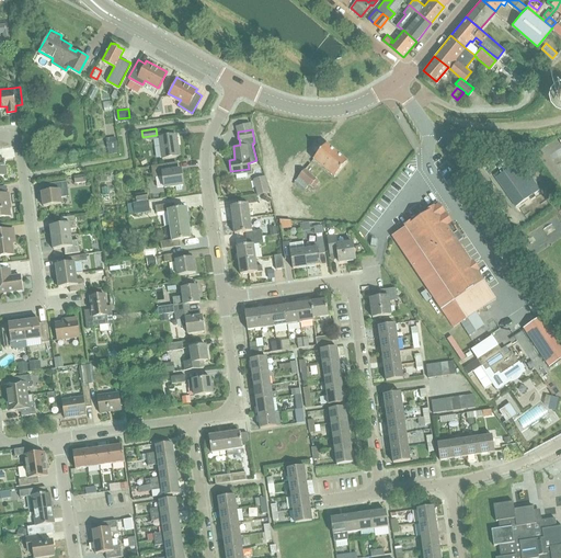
[(162,156),(179,154),(175,133),(159,135),(162,156)]
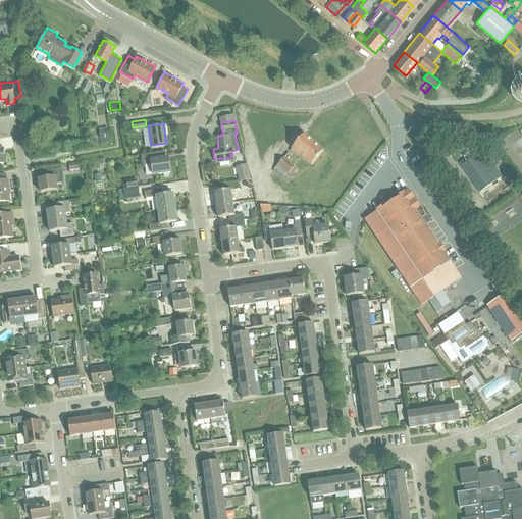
[(108,125),(98,127),(100,142),(106,141),(111,140),(110,135),(109,135),(108,125)]
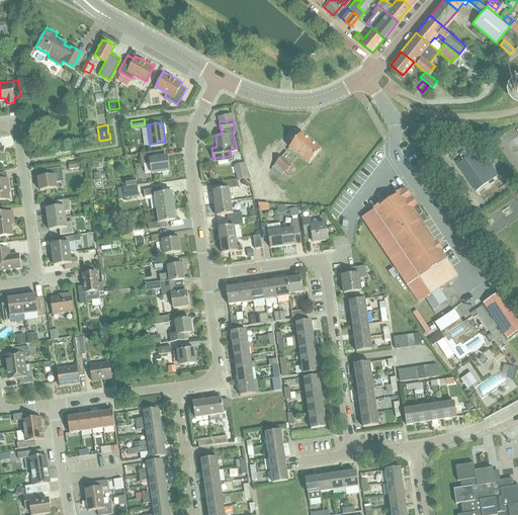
[(309,161),(321,147),(301,131),(289,145),(309,161)]
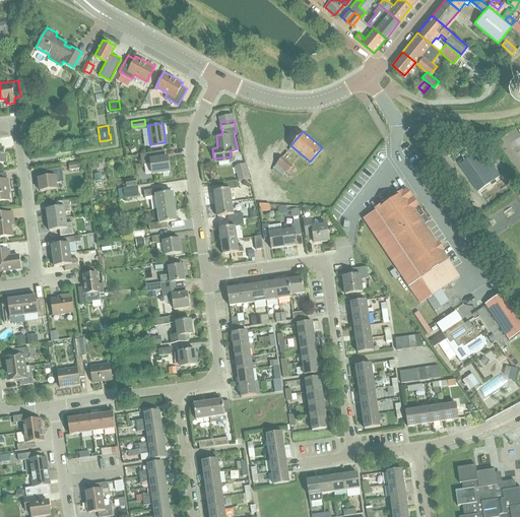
[(462,156),(457,160),(477,189),(490,181),(492,183),(496,180),(495,178),(500,174),(485,153),(481,156),(479,153),(476,155),(472,149),(467,153),(462,156)]
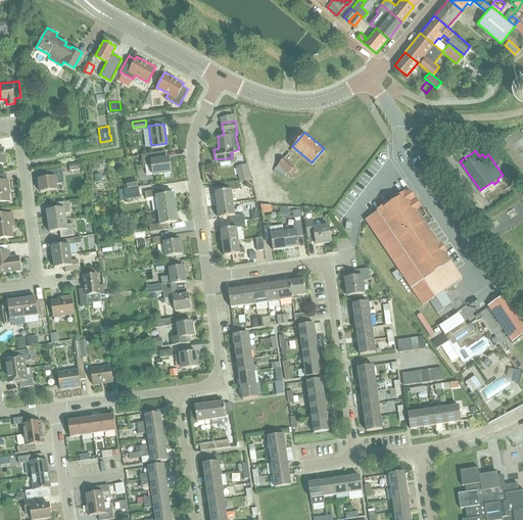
[(152,151),(141,153),(143,163),(151,162),(153,173),(163,172),(163,175),(170,174),(169,171),(171,171),(169,155),(153,157),(152,151)]
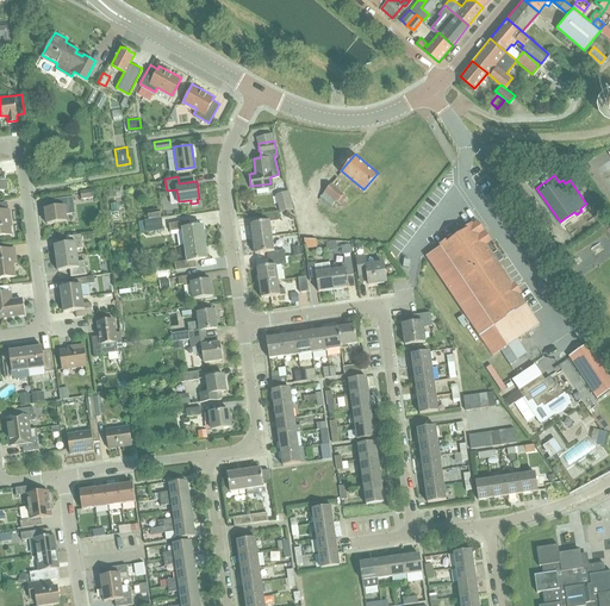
[(321,193),(318,197),(329,206),(332,202),(336,198),(340,201),(343,198),(344,199),(347,195),(330,182),(321,193)]
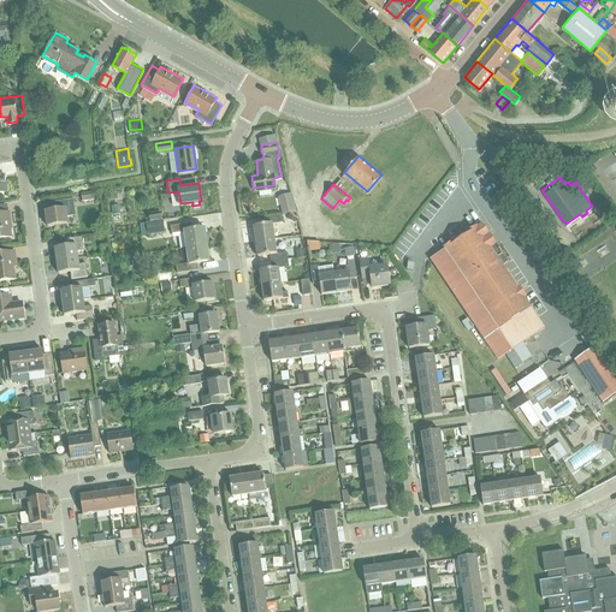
[(66,214),(76,213),(73,196),(51,200),(52,208),(45,208),(47,224),(67,221),(66,214)]
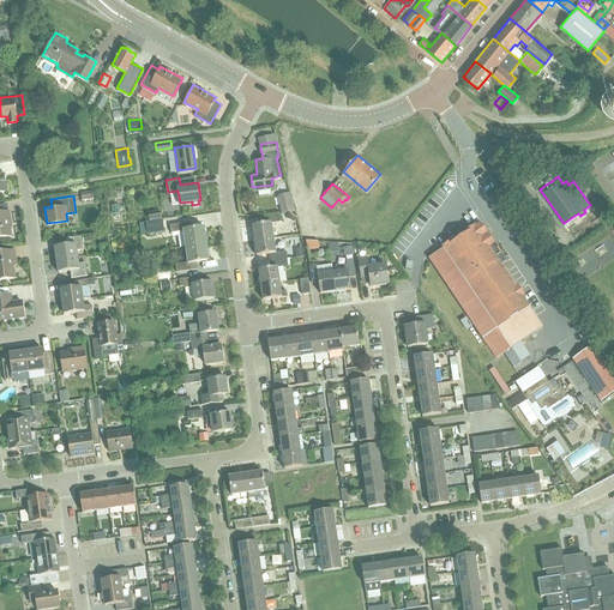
[(292,199),(280,203),(281,211),(294,209),(292,199)]
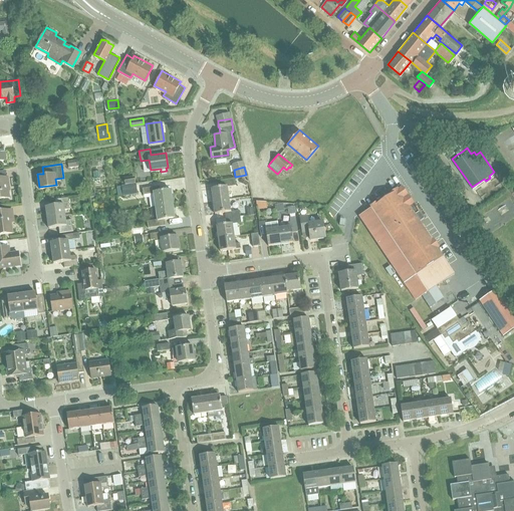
[(8,183),(9,183),(8,175),(0,176),(0,197),(9,196),(8,183)]
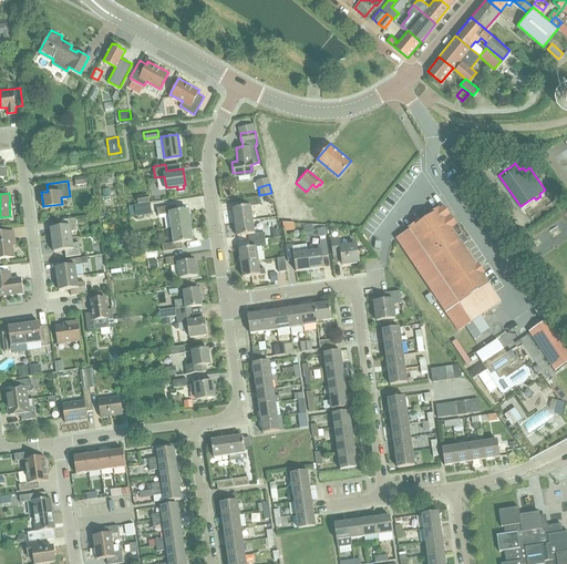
[(235,221),(253,217),(250,204),(260,203),(259,195),(243,197),(244,205),(233,206),(235,221)]
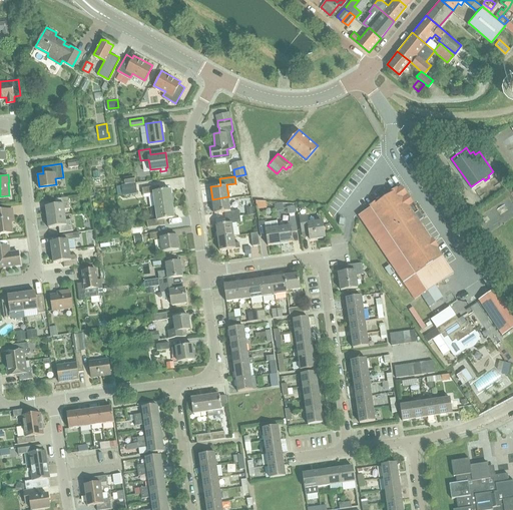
[(136,191),(135,181),(118,183),(119,190),(122,190),(123,193),(136,191)]
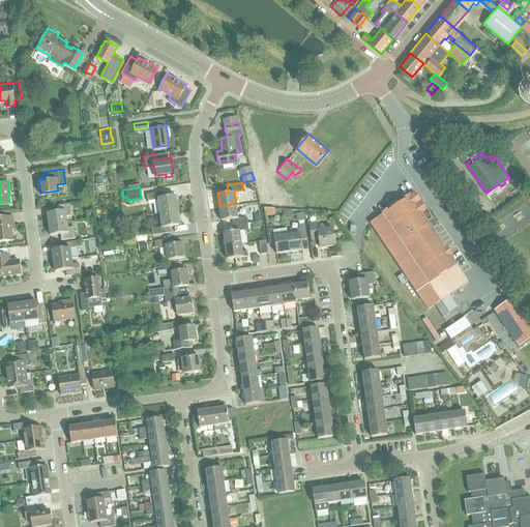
[(160,211),(178,209),(176,195),(162,197),(160,191),(146,193),(147,199),(158,198),(160,211)]
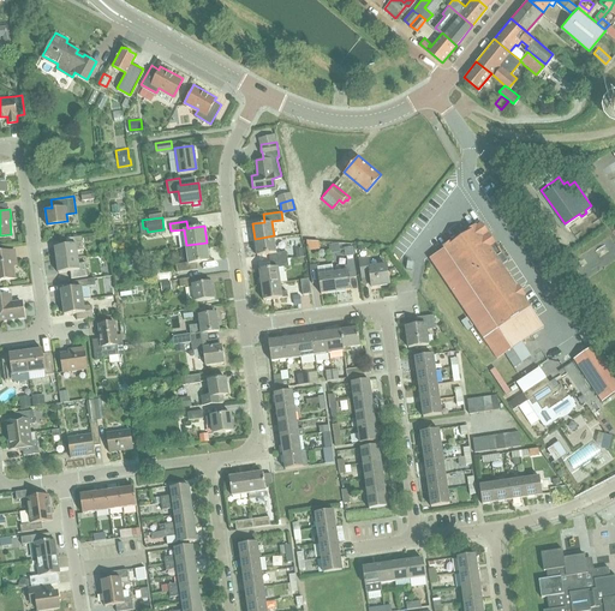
[(483,221),(430,256),(496,355),(543,325),(530,305),(497,255),(502,251),(483,221)]
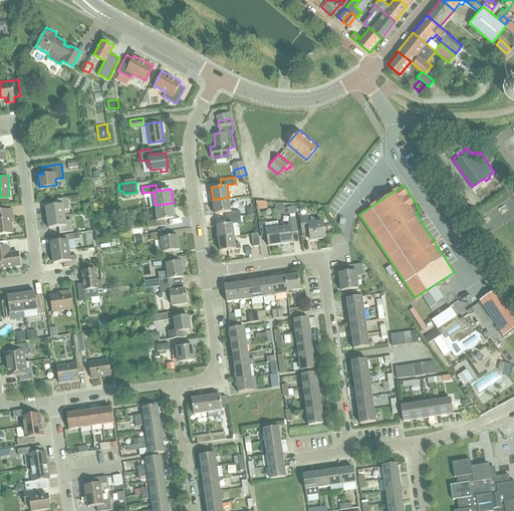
[(47,216),(65,213),(64,208),(70,207),(68,196),(54,198),(55,204),(45,205),(47,216)]
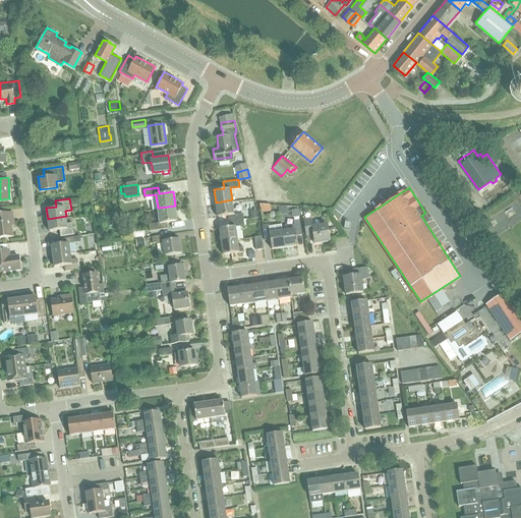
[(272,198),(262,198),(262,207),(272,207),(272,198)]
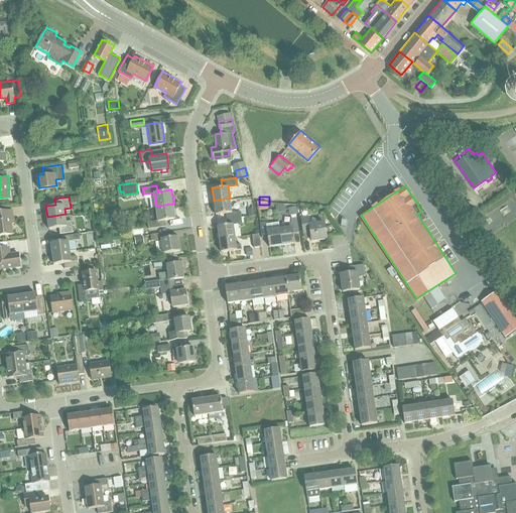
[(230,198),(214,201),(216,213),(226,212),(227,218),(241,215),(240,210),(232,211),(230,198)]
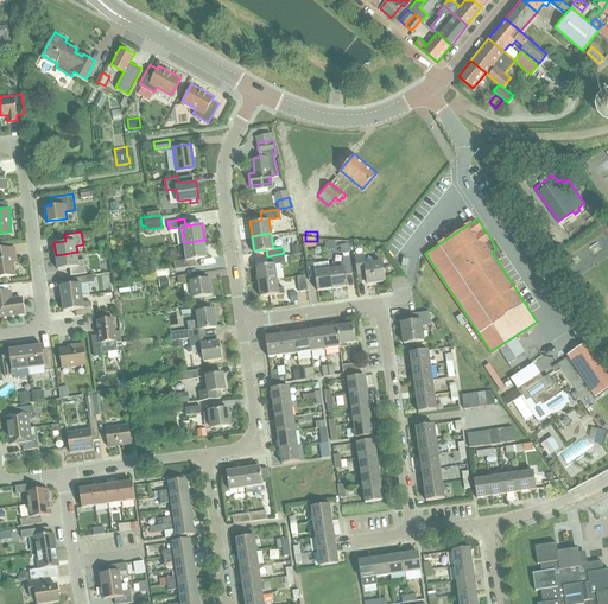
[(334,237),(325,240),(327,248),(335,247),(334,237)]
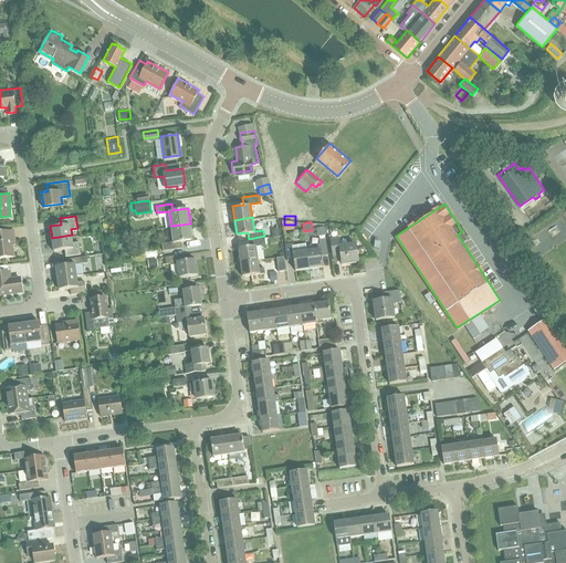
[(190,223),(171,226),(174,240),(161,241),(163,249),(177,248),(177,240),(192,238),(190,223)]
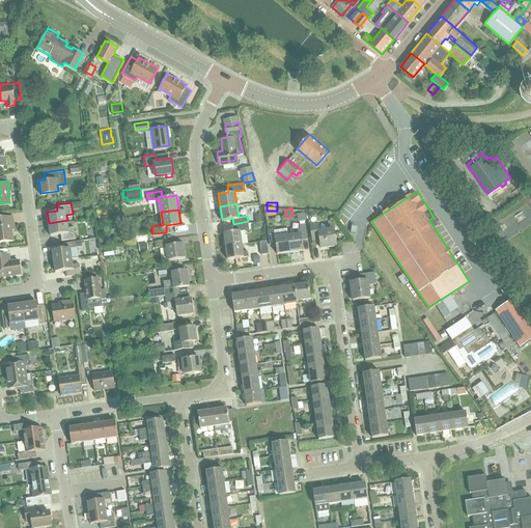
[(10,222),(14,222),(12,215),(0,216),(0,240),(12,239),(10,222)]
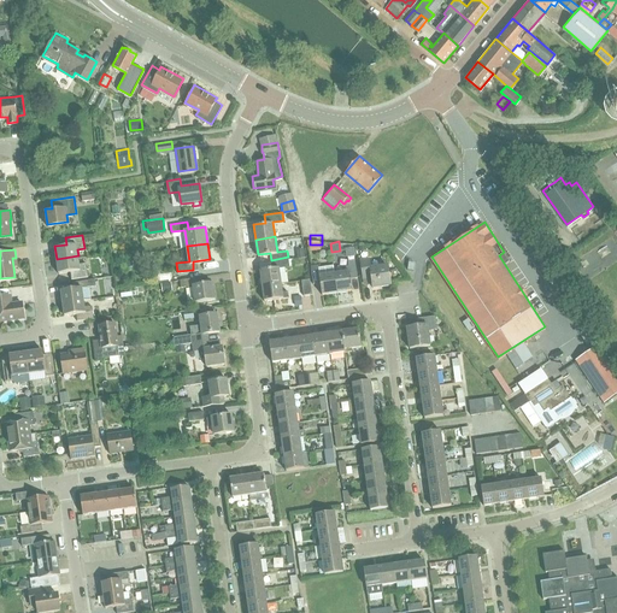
[(78,255),(57,259),(58,271),(70,270),(71,277),(88,275),(86,261),(78,263),(78,255)]
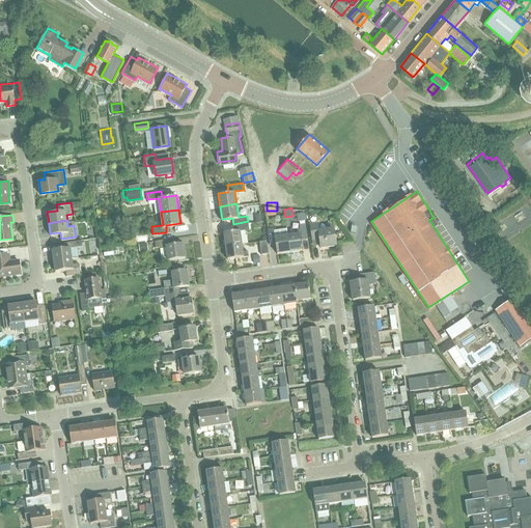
[(225,239),(223,240),(224,244),(226,245),(242,243),(241,233),(245,232),(245,228),(249,228),(248,221),(243,222),(233,224),(234,230),(224,231),(225,239)]
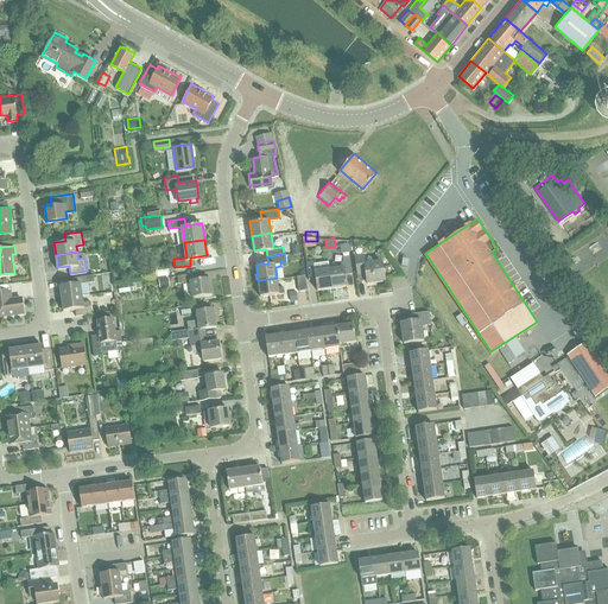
[(367,281),(385,279),(382,260),(366,262),(365,253),(355,254),(358,273),(366,272),(367,281)]
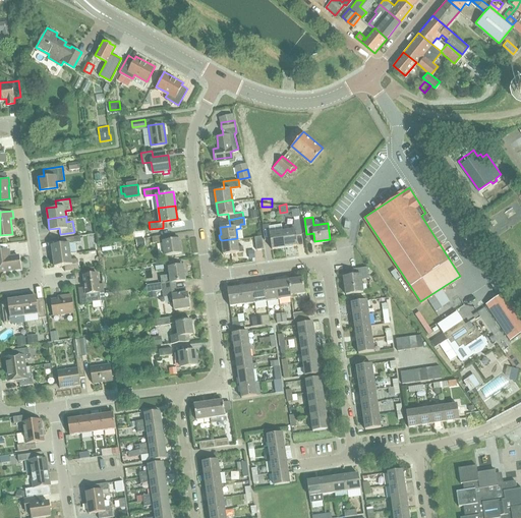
[(282,229),(284,245),(297,243),(295,234),(301,233),(299,218),(293,219),(294,223),(289,224),(289,228),(282,229)]
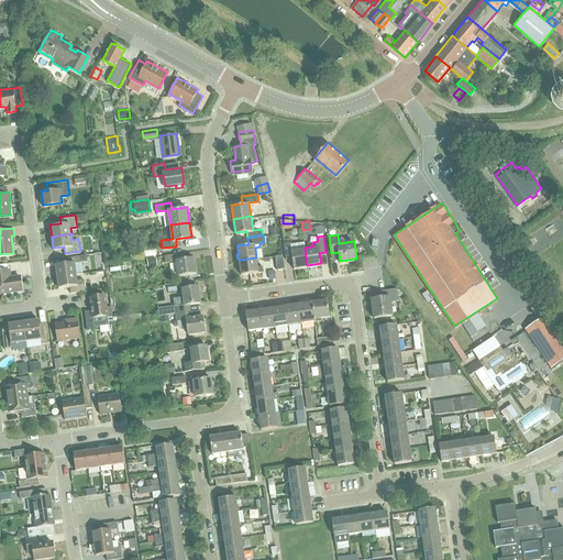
[(307,265),(305,248),(304,241),(290,243),(290,240),(284,241),(286,257),(293,256),(294,267),(307,265)]
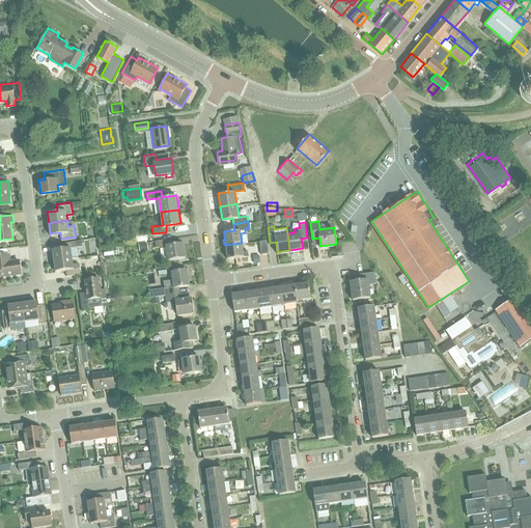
[(167,258),(185,256),(183,242),(170,244),(169,238),(155,240),(156,246),(165,245),(167,258)]
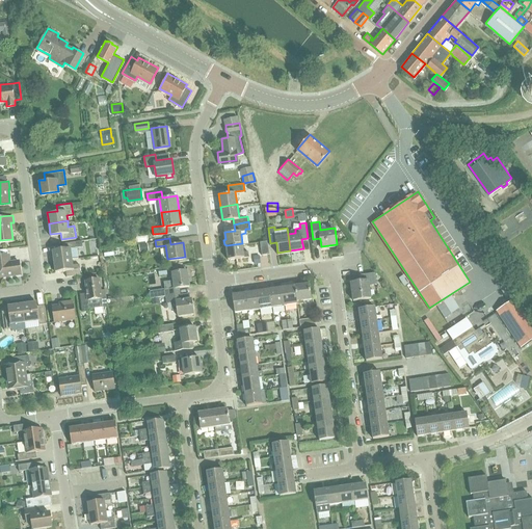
[(54,260),(72,257),(78,257),(77,245),(82,245),(82,239),(61,242),(62,247),(52,248),(54,260)]
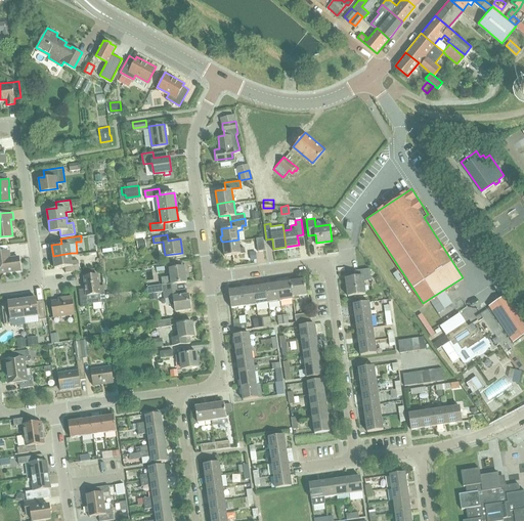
[(257,249),(265,248),(263,235),(256,236),(257,249)]
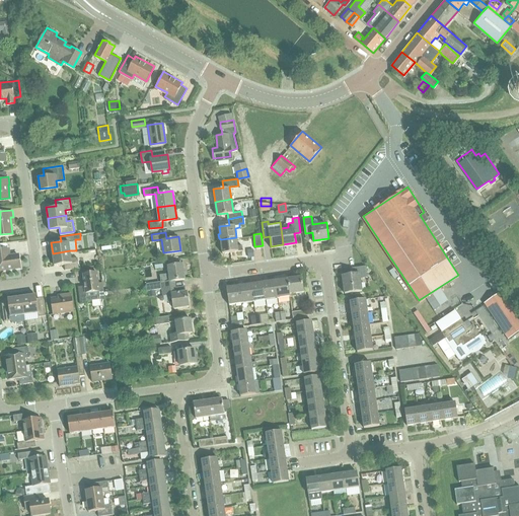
[(144,235),(136,237),(137,243),(145,242),(144,235)]
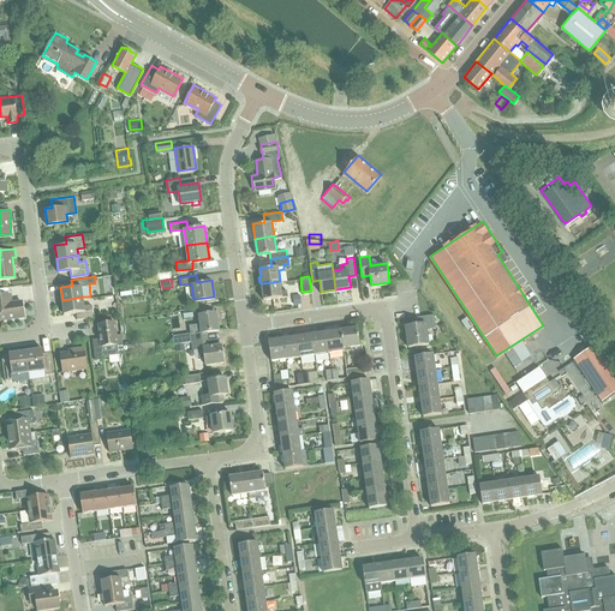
[(262,283),(263,298),(287,294),(286,288),(281,289),(280,281),(262,283)]
